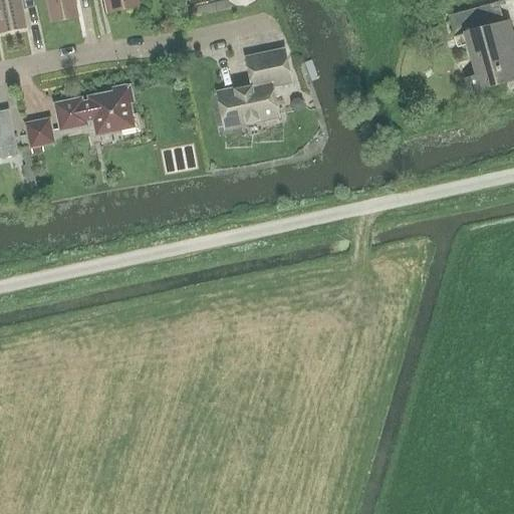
[(0,0),(0,33),(0,34),(26,29),(20,1),(27,0),(0,0)]
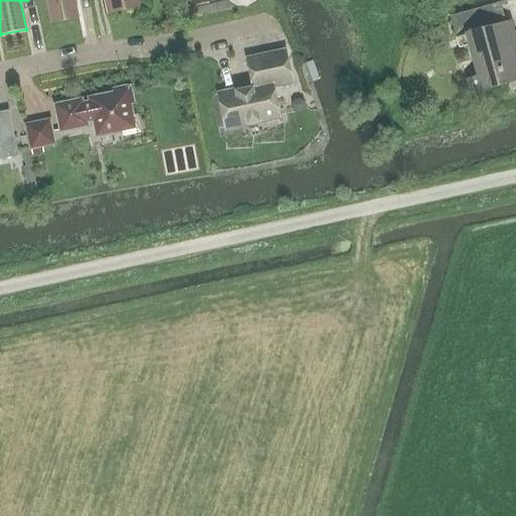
[(46,0),(52,23),(79,18),(74,0),(46,0)]
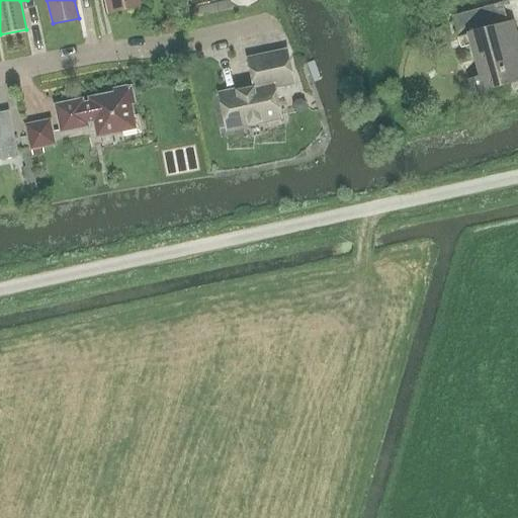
[(140,0),(106,0),(109,12),(141,5),(140,0)]
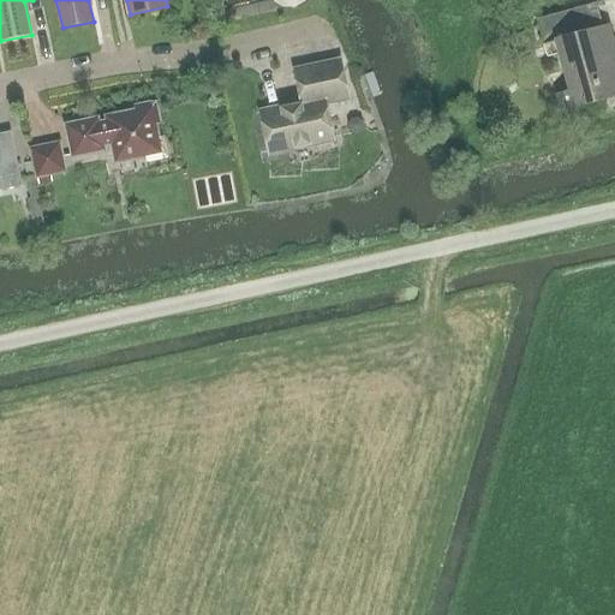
[(563,112),(614,96),(614,54),(608,28),(601,29),(595,5),(536,21),(543,46),(557,42),(572,91),(559,95),(563,112)]
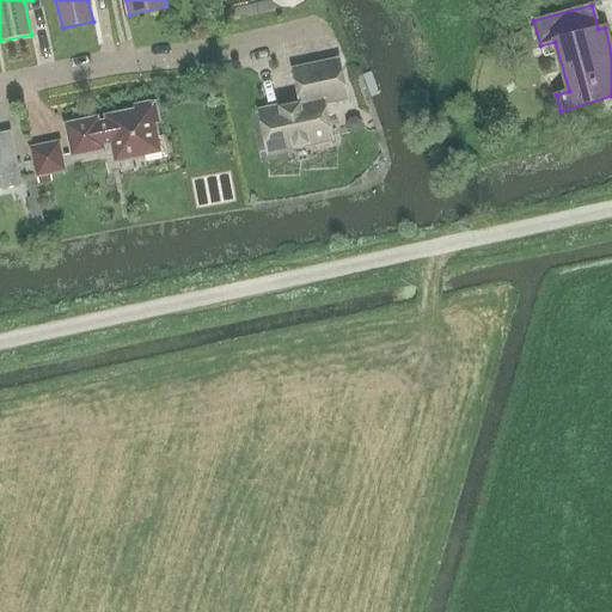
[(346,97),(338,63),(294,72),(301,105),(261,114),(268,152),(331,139),(323,102),(346,97)]
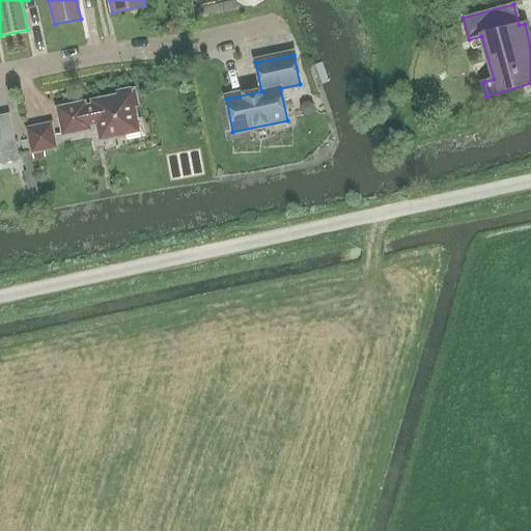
[(139,107),(135,87),(116,91),(117,98),(58,109),(63,135),(89,130),(88,124),(96,123),(101,140),(124,135),(126,141),(145,137),(141,117),(135,119),(133,108),(139,107)]
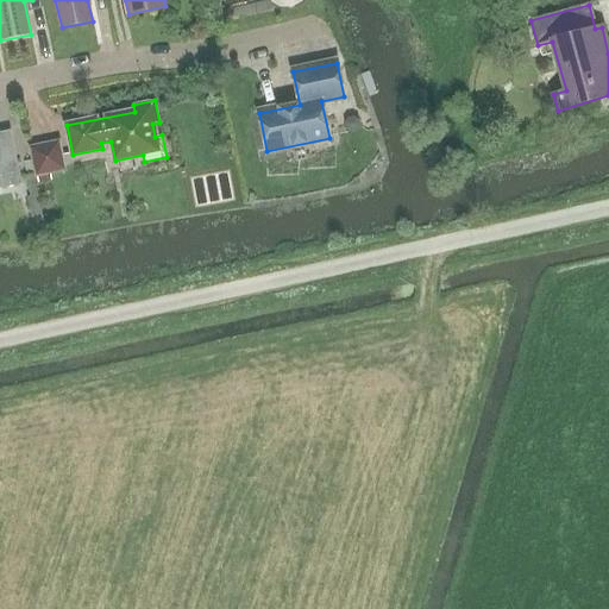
[(0,135),(0,188),(22,184),(11,132),(0,135)]
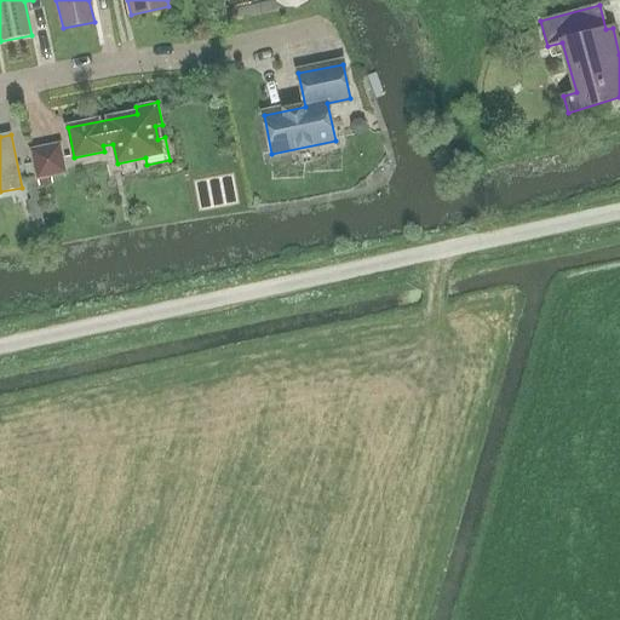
[(65,173),(59,143),(29,149),(35,179),(65,173)]
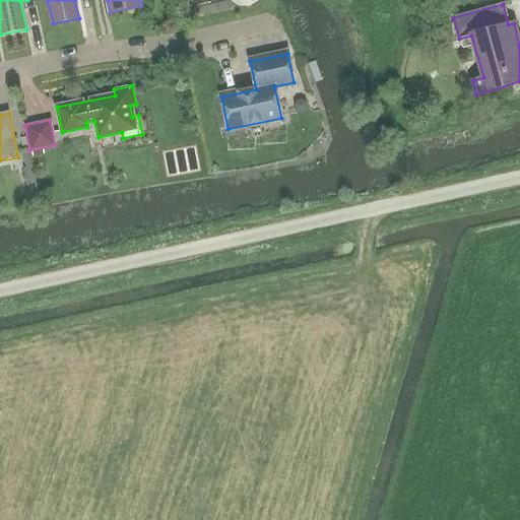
[(40,201),(27,150),(21,151),(25,168),(22,168),(26,185),(29,185),(34,203),(40,201)]
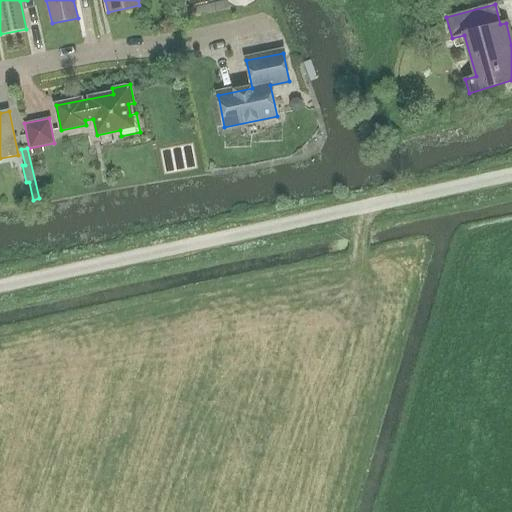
[(52,164),(49,152),(42,153),(45,166),(52,164)]
